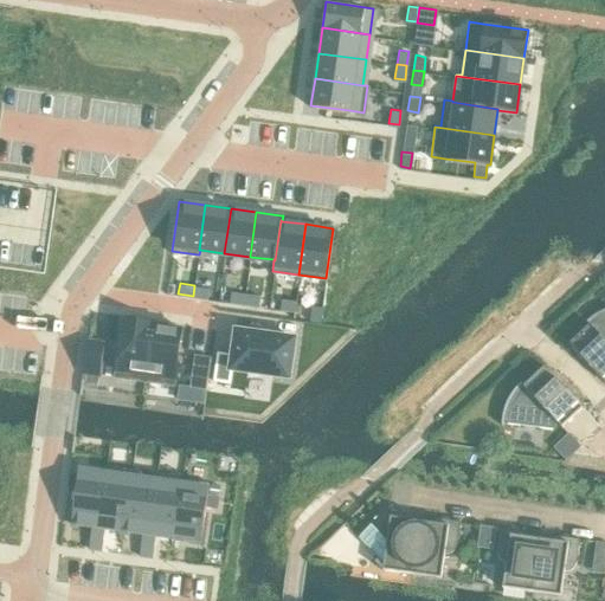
[(194,285),(193,296),(207,297),(208,288),(194,285)]
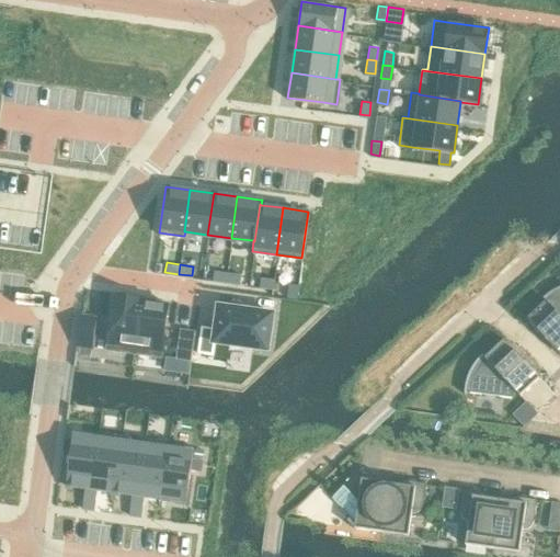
[(213,269),(212,279),(225,281),(227,271),(213,269)]
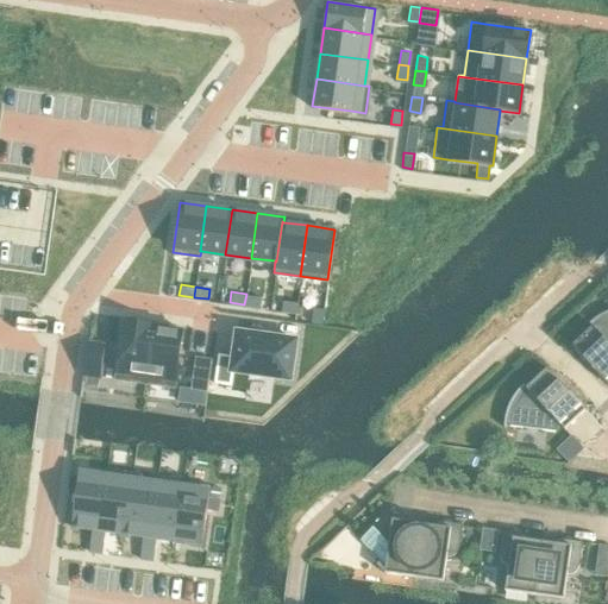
[(246,294),(244,304),(258,306),(261,296),(246,294)]
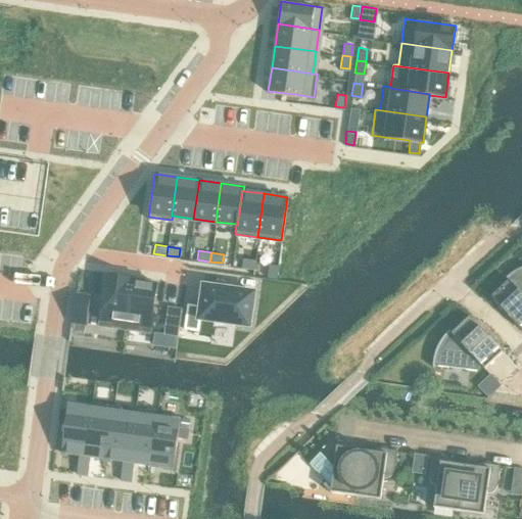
[(242,256),(241,266),(253,268),(254,258),(242,256)]
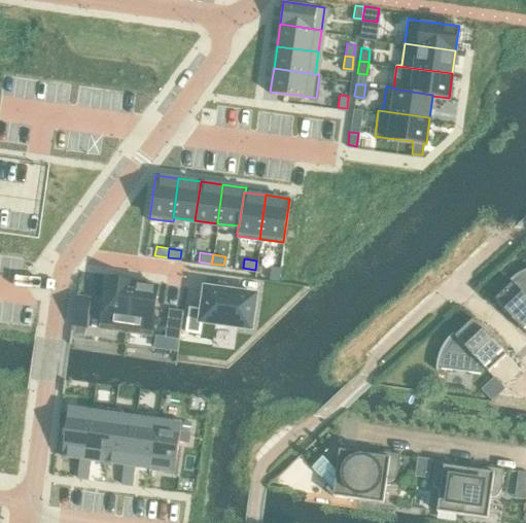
[(271,265),(269,277),(278,278),(280,266),(271,265)]
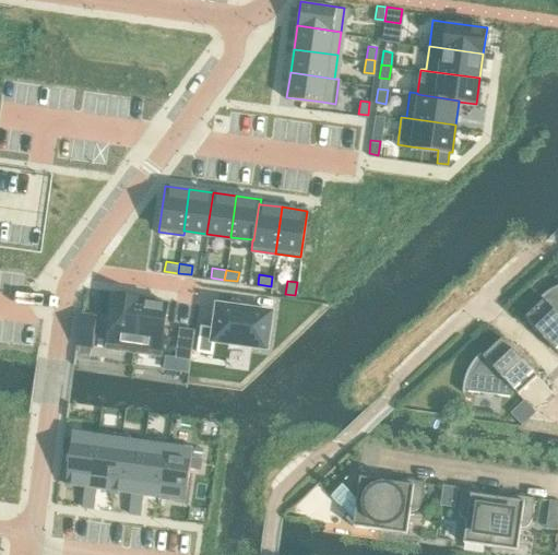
[(557,282),(555,284),(550,286),(546,288),(543,292),(538,295),(539,296),(541,296),(542,297),(523,315),(557,351),(557,282)]
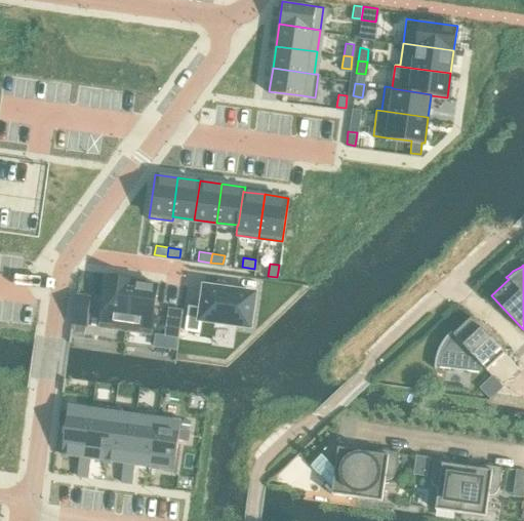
[(106,275),(99,325),(124,328),(131,280),(132,280),(133,278),(131,278),(106,275)]
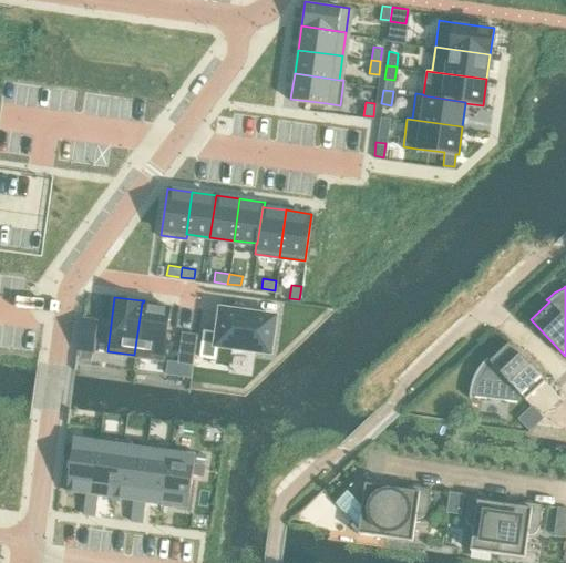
[(284,302),(281,318),(295,320),(297,303),(284,302)]
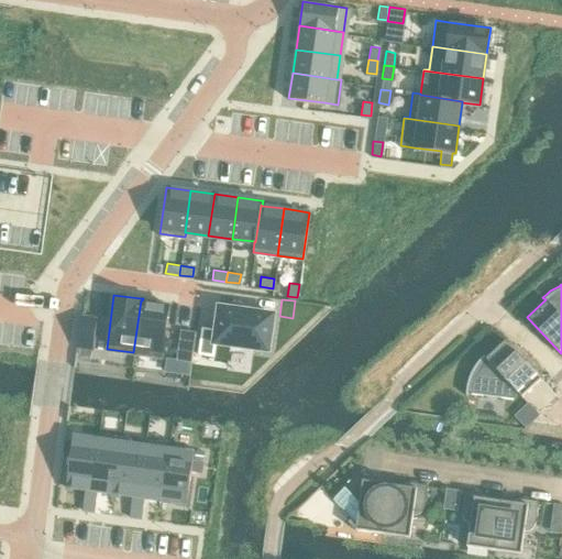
[(141,300),(133,352),(161,357),(168,304),(142,300),(141,300)]
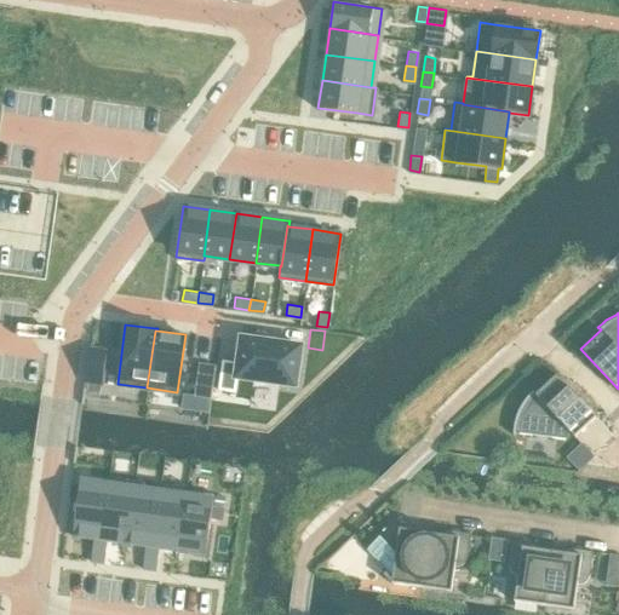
[(222,358),(217,388),(235,390),(236,377),(252,378),(278,381),(296,384),(301,344),(278,342),(278,339),(264,338),(264,339),(241,335),(238,360),(222,358)]
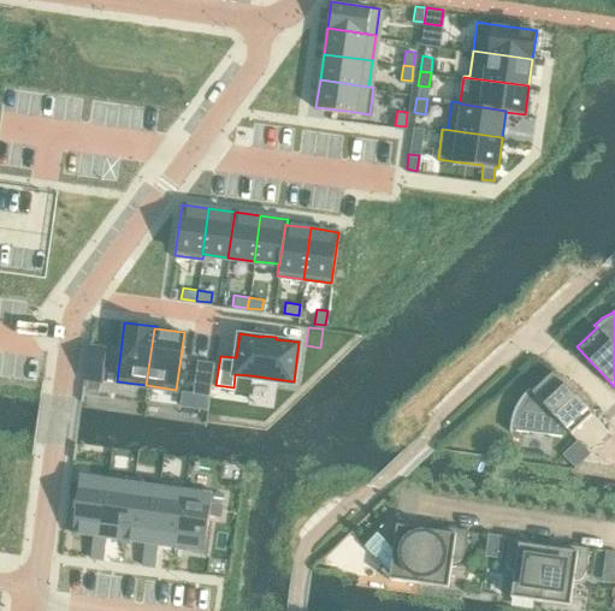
[(88,343),(84,377),(84,381),(84,384),(83,390),(87,390),(98,391),(100,379),(101,379),(106,345),(89,343),(88,343)]
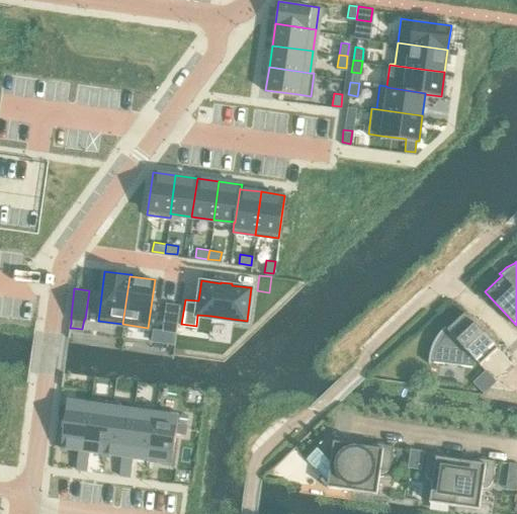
[(153,328),(151,339),(160,340),(174,342),(175,331),(179,304),(165,302),(162,329),(153,328)]
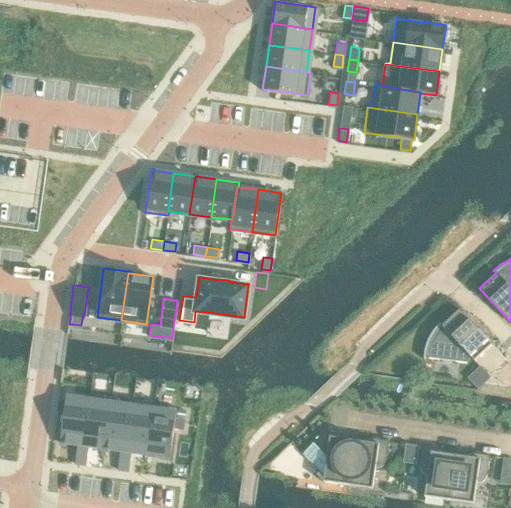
[(423,353),(422,357),(424,357),(424,356),(465,361),(465,360),(470,356),(474,360),(491,343),(458,308),(441,324),(440,322),(440,321),(437,324),(434,327),(431,330),(429,334),(427,337),(426,341),(424,345),(423,349),(423,353)]
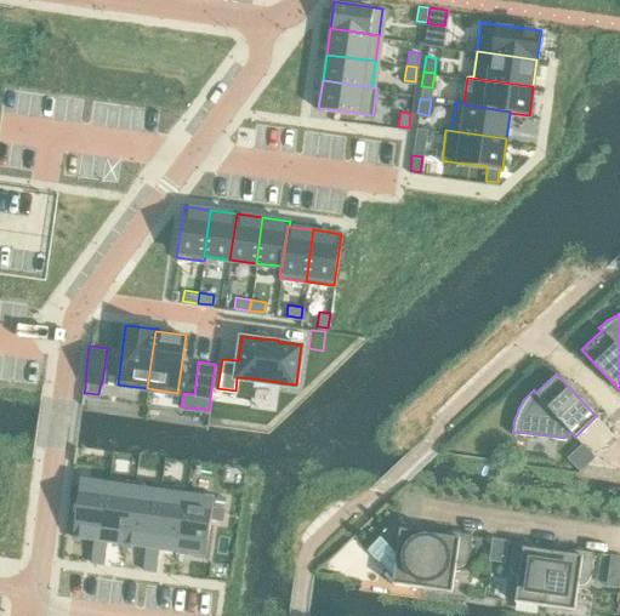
[(80,480),(73,535),(94,537),(100,539),(108,484),(80,480)]
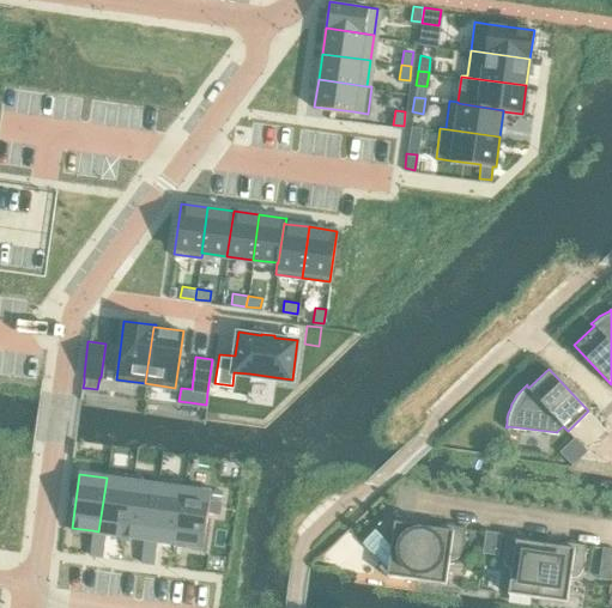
[(92,530),(91,541),(103,543),(104,533),(125,535),(132,481),(107,478),(98,532),(92,530)]
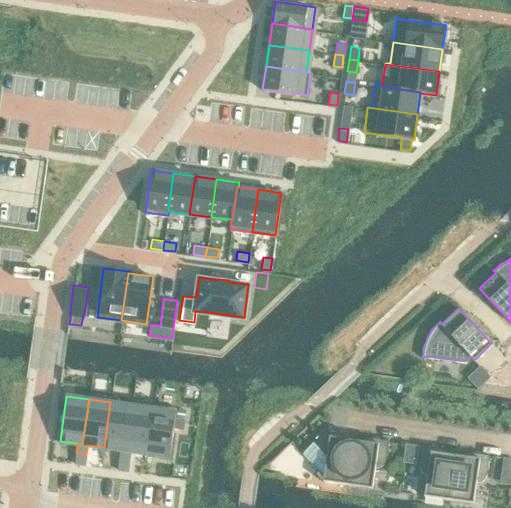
[(110,402),(104,447),(120,449),(125,450),(131,405),(110,402)]
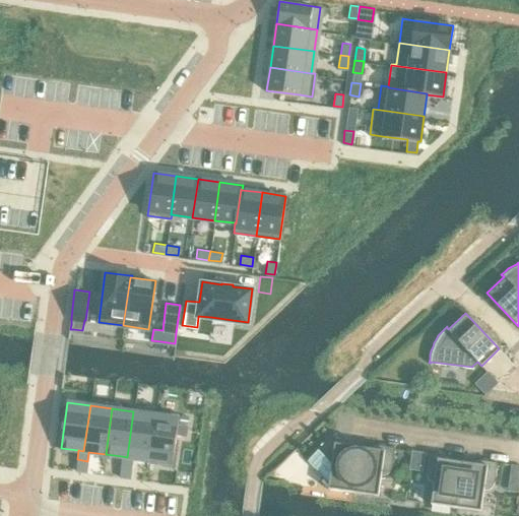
[(122,456),(121,465),(131,467),(132,458),(149,460),(155,410),(154,409),(154,414),(133,411),(127,457),(122,456)]
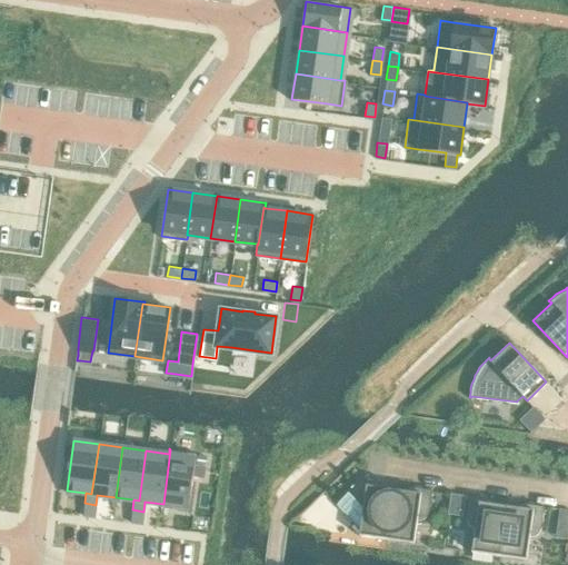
[(170,449),(163,504),(188,507),(192,474),(203,476),(205,465),(207,454),(196,453),(170,449)]
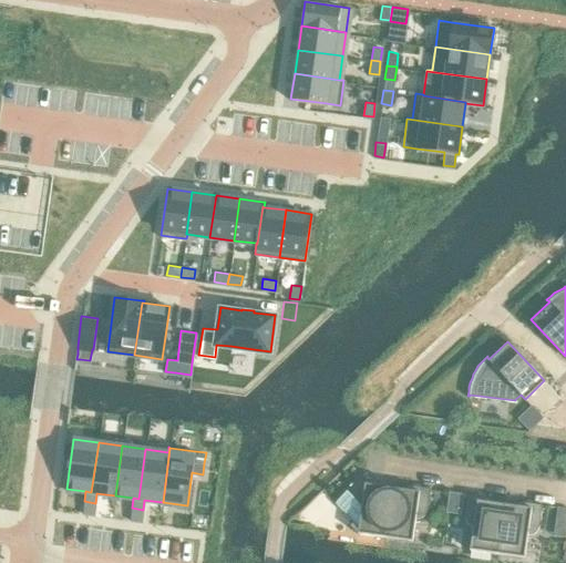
[(358,524),(357,532),(383,535),(391,485),(379,484),(380,479),(361,477),(367,471),(366,470),(333,500),(358,524)]
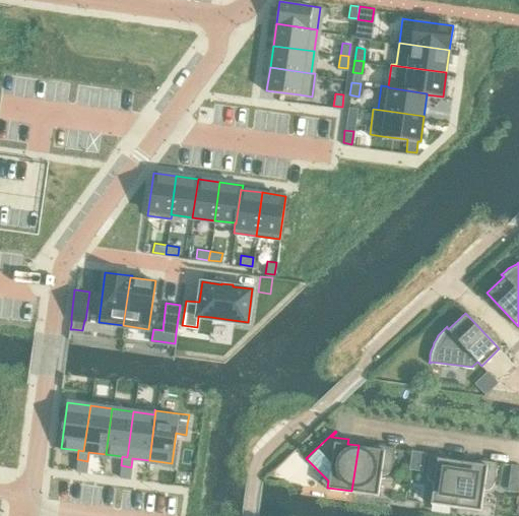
[(359,445),(351,491),(377,495),(380,473),(385,472),(388,469),(390,465),(393,445),(370,442),(370,447),(359,445)]
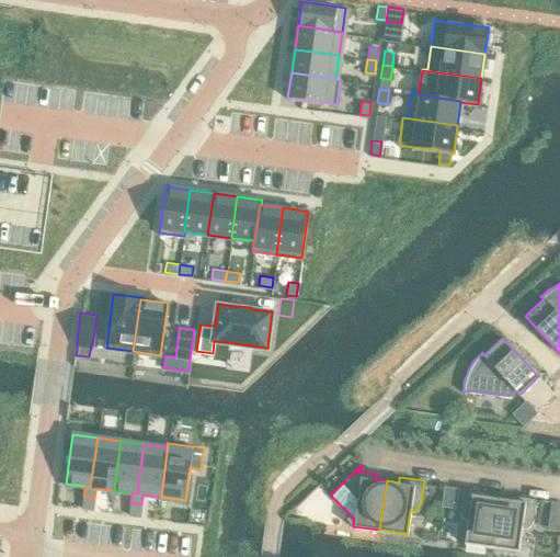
[(467,520),(464,542),(491,546),(498,497),(486,496),(487,490),(461,487),(458,508),(459,508),(459,513),(463,516),(467,520)]
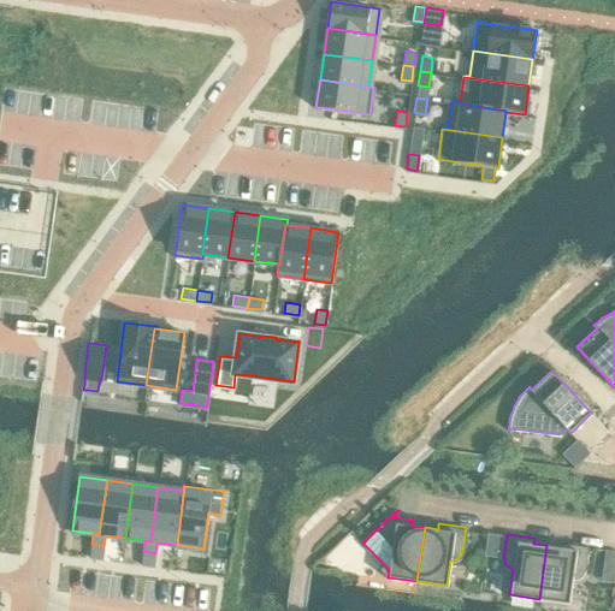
[(547,545),(539,599),(568,603),(572,579),(578,577),(581,574),(584,569),(585,569),(587,545),(561,541),(560,547),(547,545)]
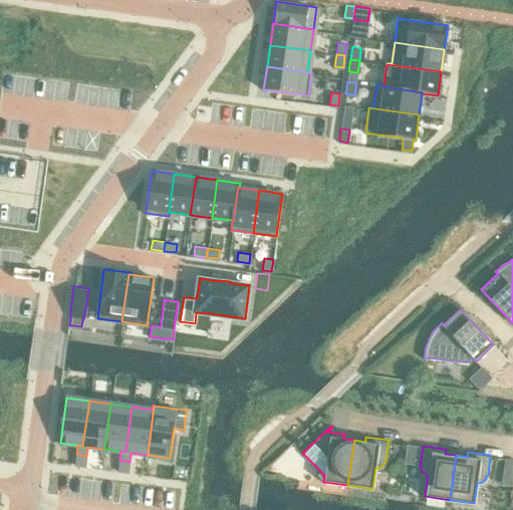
[(76,454),(75,463),(85,465),(86,456),(76,454)]
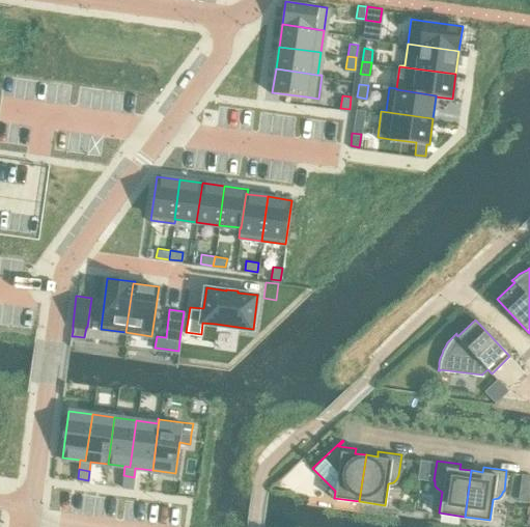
[(529,473),(522,472),(520,487),(529,488),(529,473)]
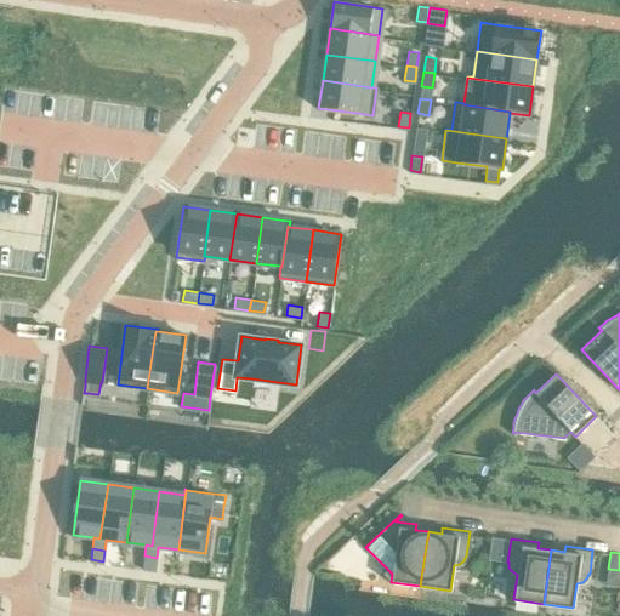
[(144,555),(143,566),(155,569),(157,558),(144,555)]
